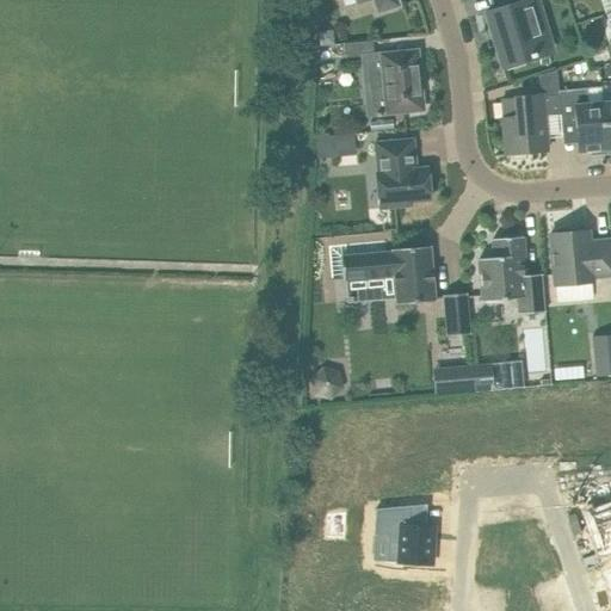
[(396,0),(356,0),(357,4),(368,0),(374,0),(377,12),(399,6),(396,0)]
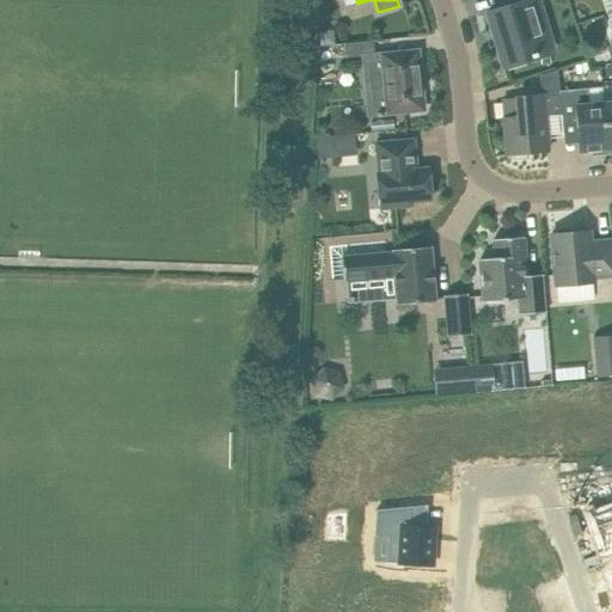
[(528,1),(533,0),(516,0),(518,4),(487,13),(503,67),(506,67),(507,71),(527,65),(526,60),(545,55),(528,1)]
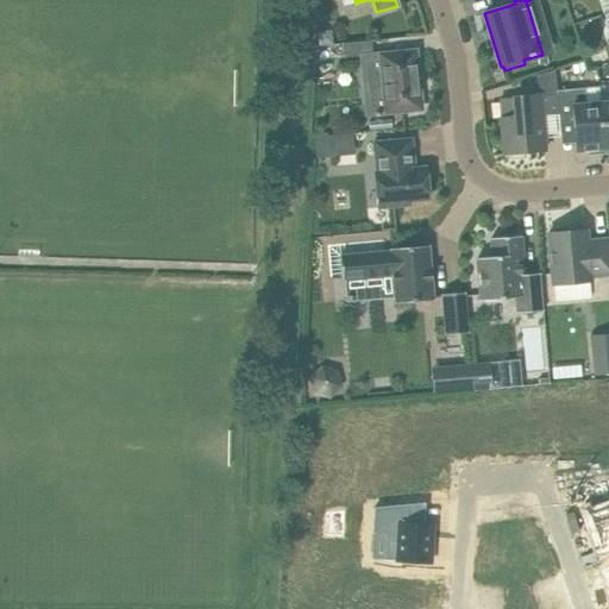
[(318,35),(318,48),(333,48),(332,35),(318,35)]
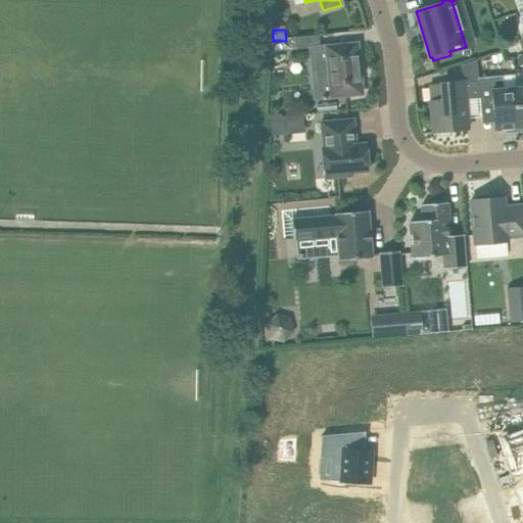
[(318,35),(294,37),(296,49),(312,48),(319,47),(318,35)]
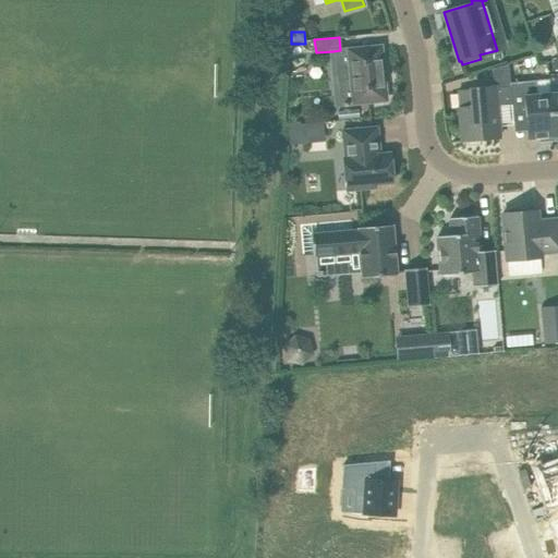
[(340,50),(332,51),(337,105),(343,105),(343,107),(349,106),(349,104),(386,100),(381,46),(340,50)]
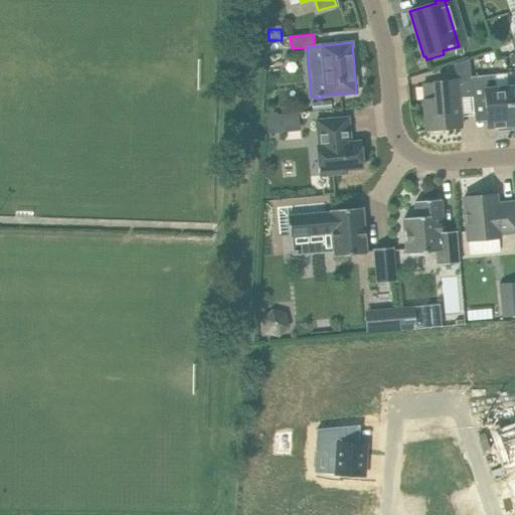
[(495,74),(471,76),(471,79),(472,97),(473,103),(485,101),(488,128),(496,128),(498,132),(512,130),(508,87),(496,88),(495,74)]
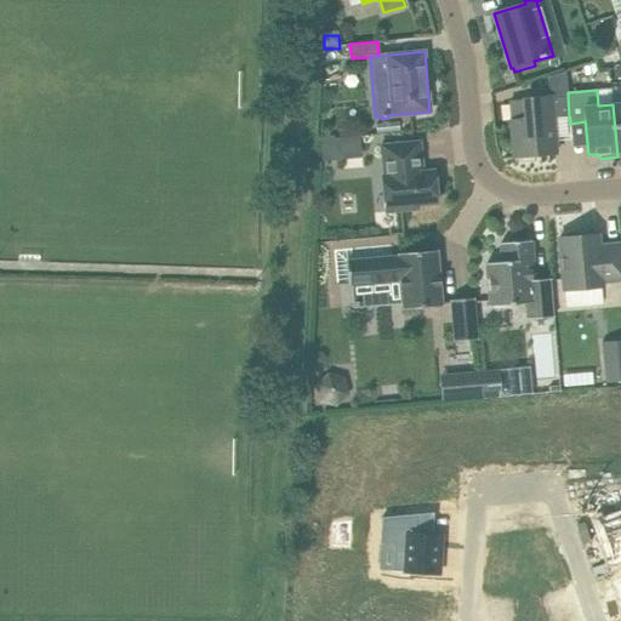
[(525,119),(511,120),(514,157),(520,157),(520,161),(536,160),(535,155),(557,153),(553,118),(569,117),(568,96),(551,98),(551,96),(524,98),(525,119)]
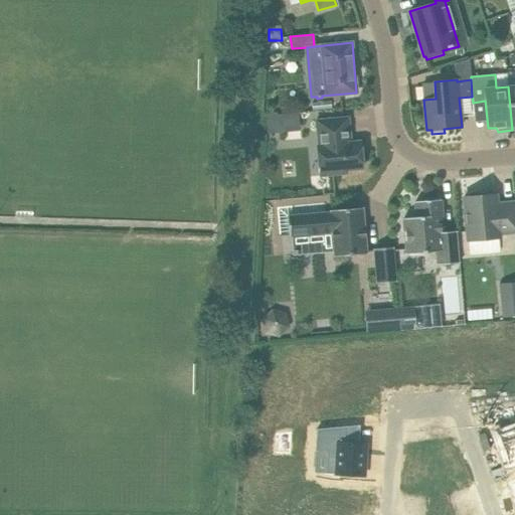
[(331,102),(312,104),(313,111),(332,109),(331,102)]
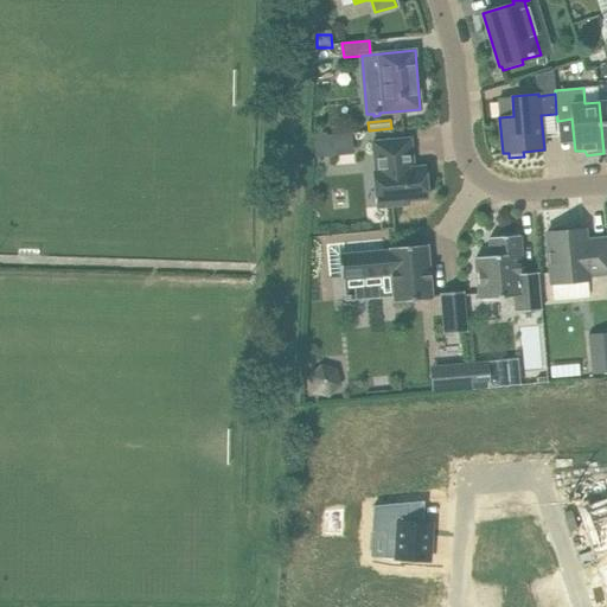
[(333,135),(314,138),(315,158),(336,155),(333,135)]
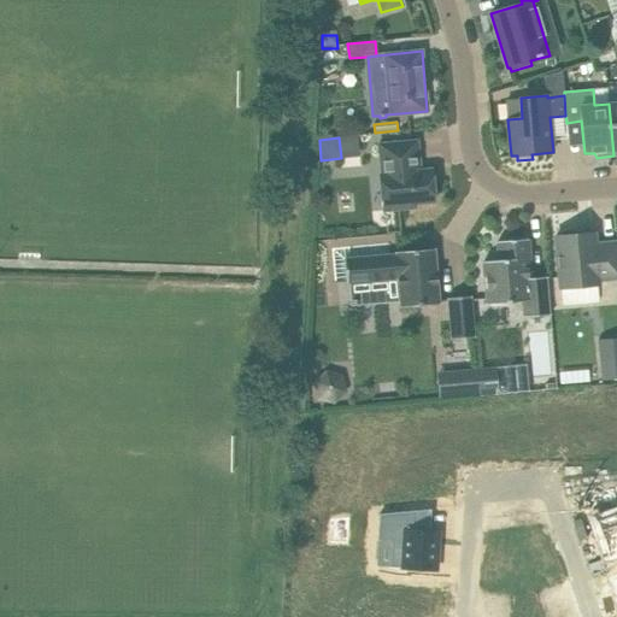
[(416,207),(416,204),(435,201),(432,170),(419,171),(417,141),(380,145),(382,175),(380,175),(383,211),(416,207)]
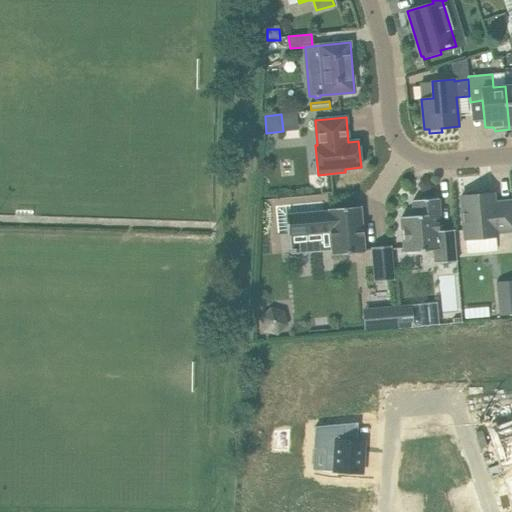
[(465,195),(461,196),(465,239),(466,239),(495,237),(497,237),(497,234),(511,232),(511,198),(494,201),(493,193),(477,194),(476,192),(466,192),(465,195)]
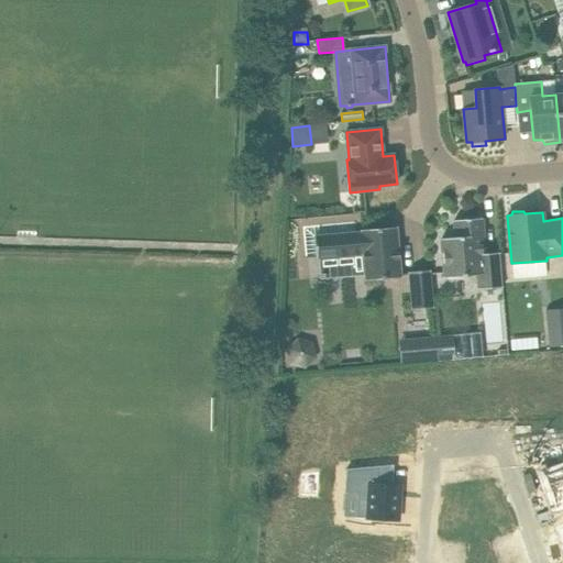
[(444,278),(478,275),(479,289),(503,287),(499,252),(485,254),(482,218),(454,220),(455,236),(441,239),(444,278)]
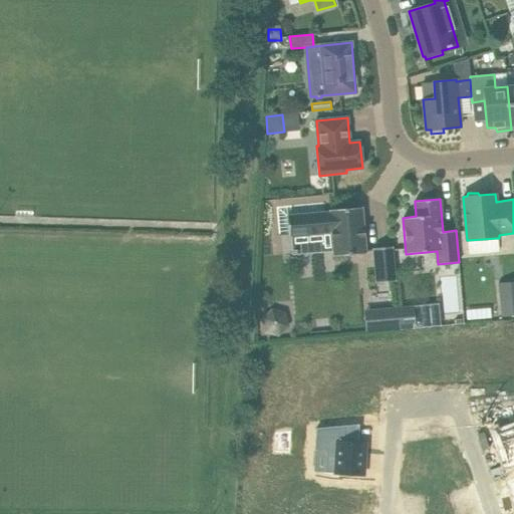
[(365,253),(361,207),(329,210),(329,212),(325,212),(325,203),(277,207),(280,238),(289,237),(331,234),(333,256),(365,253)]
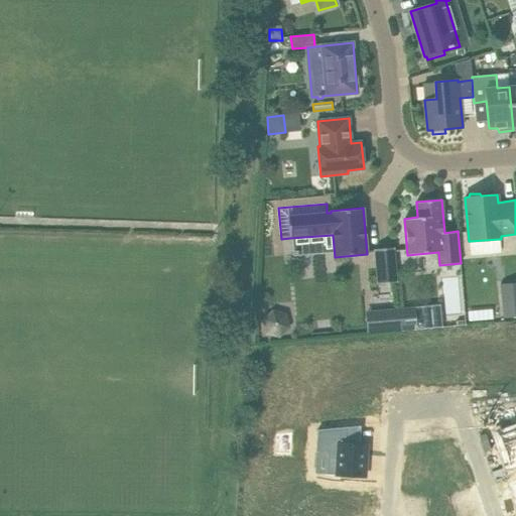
[(375,249),(378,283),(396,282),(393,248),(375,249)]
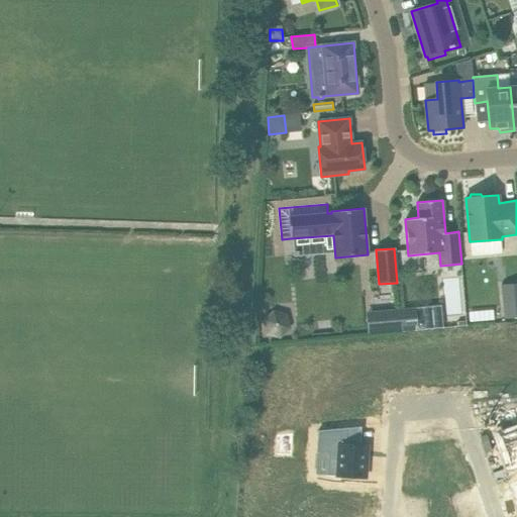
[(516,299),(504,301),(505,317),(516,316),(516,299)]
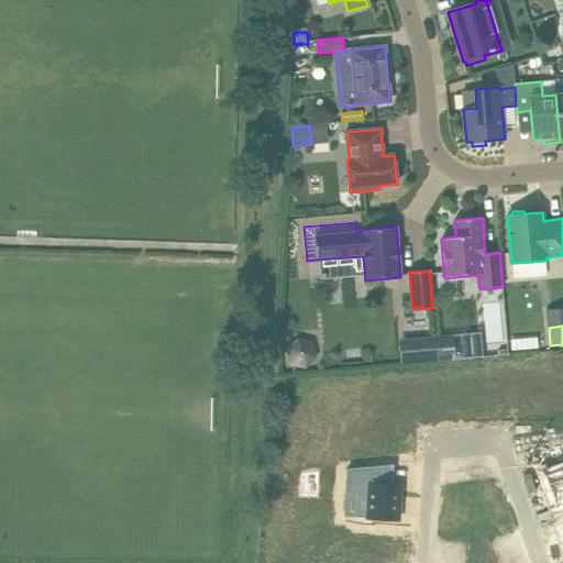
[(537,338),(510,340),(511,351),(538,349),(537,338)]
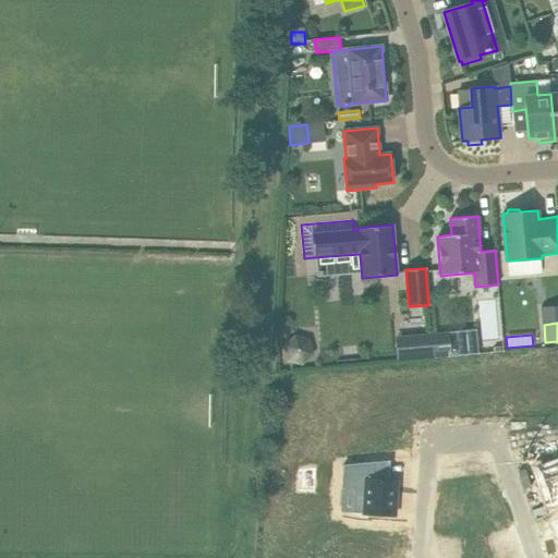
[(295,336),(284,347),(289,361),(302,364),(313,354),(310,340),(295,336)]
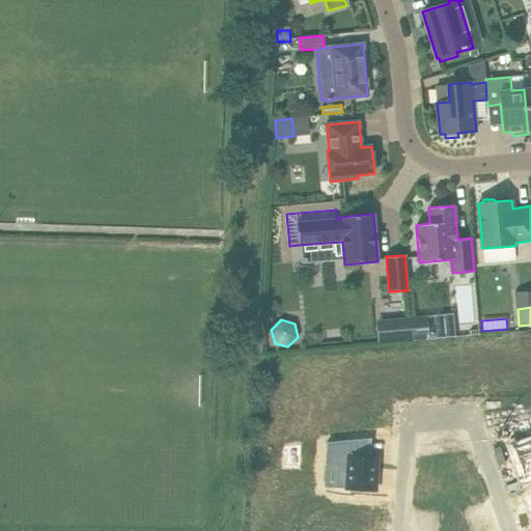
[(426,320),(412,322),(413,338),(414,340),(428,338),(426,320)]
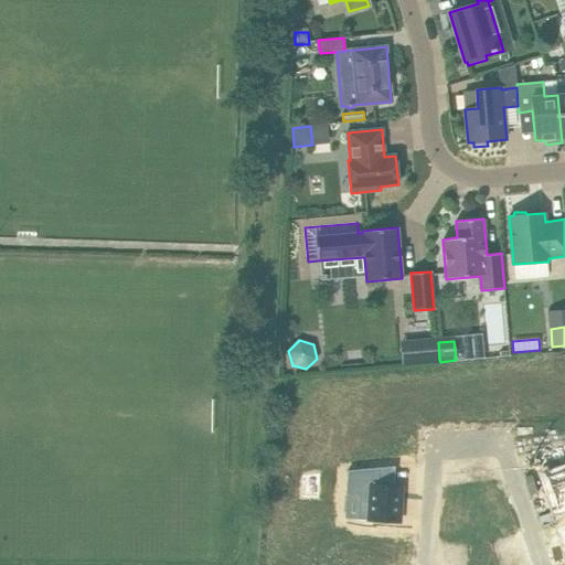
[(438,342),(402,345),(404,363),(439,360),(438,342)]
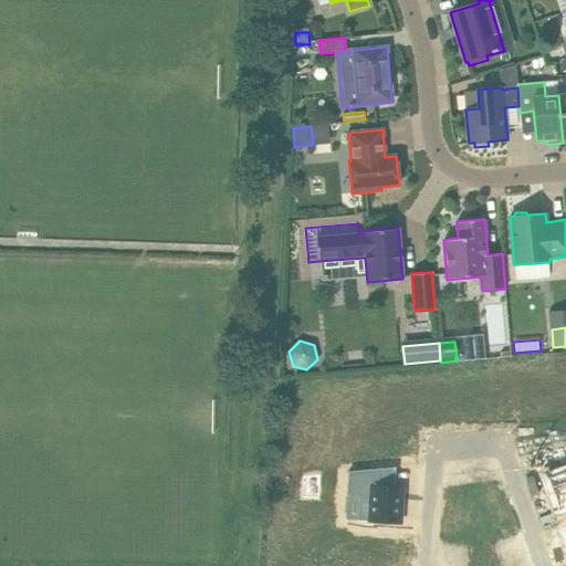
[(347,471),(346,495),(359,496),(358,520),(358,521),(400,523),(402,488),(395,486),(380,485),(381,468),(347,471)]
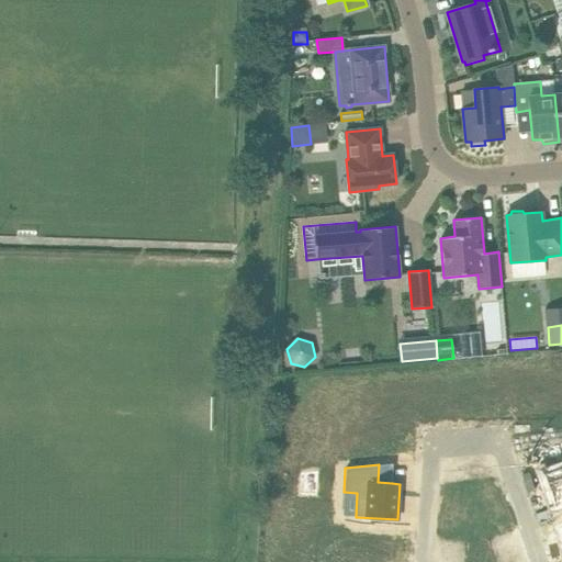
[(543,472),(541,473),(553,507),(554,506),(561,503),(561,467),(560,468),(543,473),(543,472)]
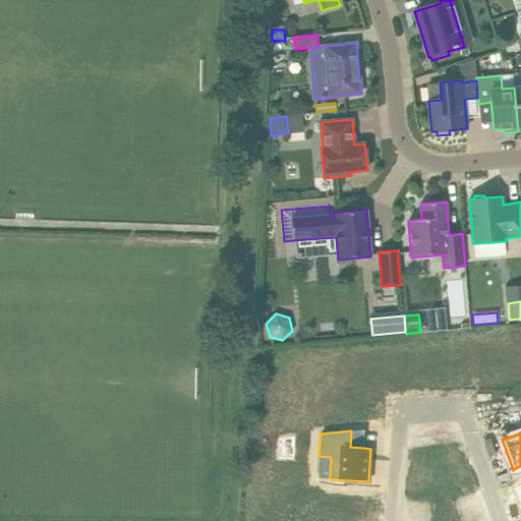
[(292,488),(276,487),(275,501),(291,502),(292,488)]
